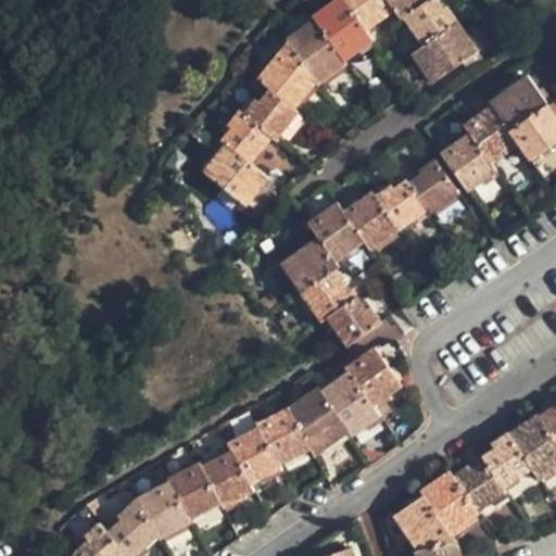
[(316,20),(345,61),(374,42),(366,32),(344,0),(337,0),(314,16),(316,20)]
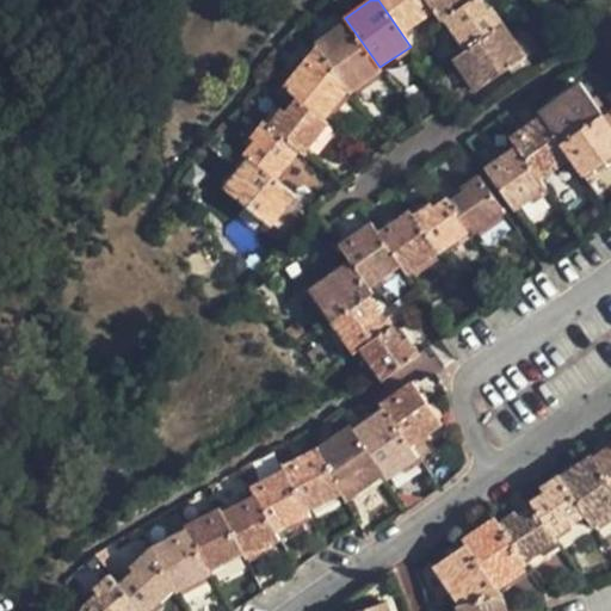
[(378,0),(402,35),(434,12),(426,0),(378,0)]
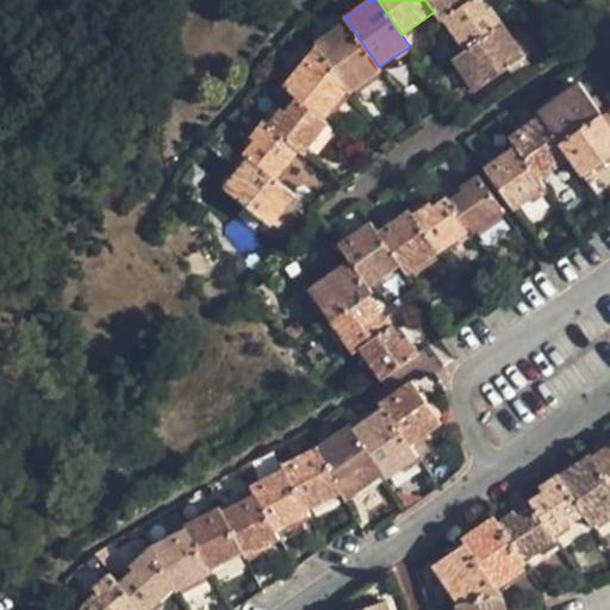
[(425,0),(434,12),(441,22),(443,19),(470,0),(425,0)]
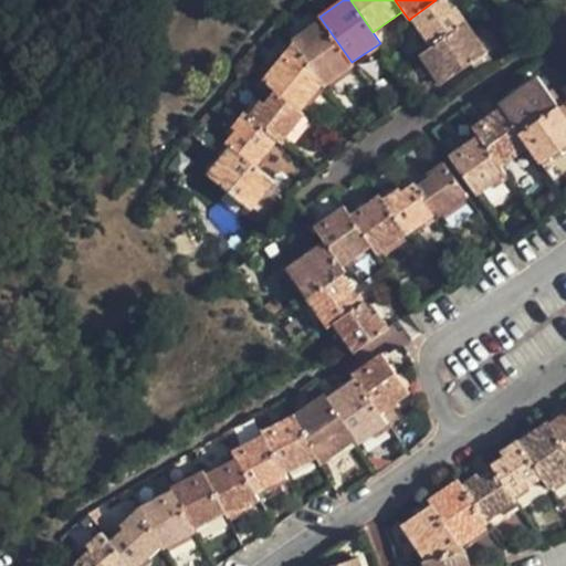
[(436,0),(411,18),(431,46),(465,21),(457,8),(451,11),(443,0),(436,0)]
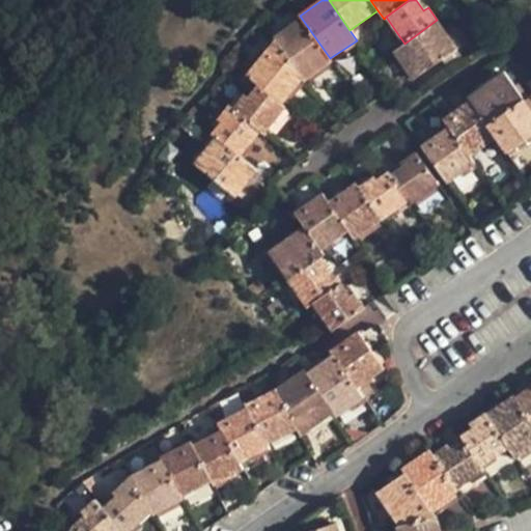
[(303,77),(305,79),(331,61),(330,58),(302,19),(274,38),(276,40),(303,77)]
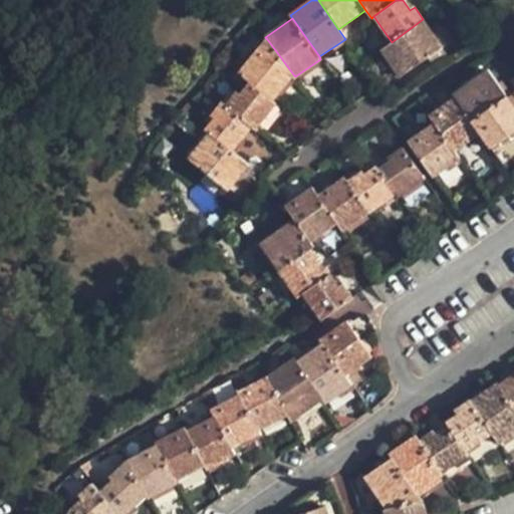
[(380,49),(400,76),(442,48),(423,19),(392,42),(380,49)]
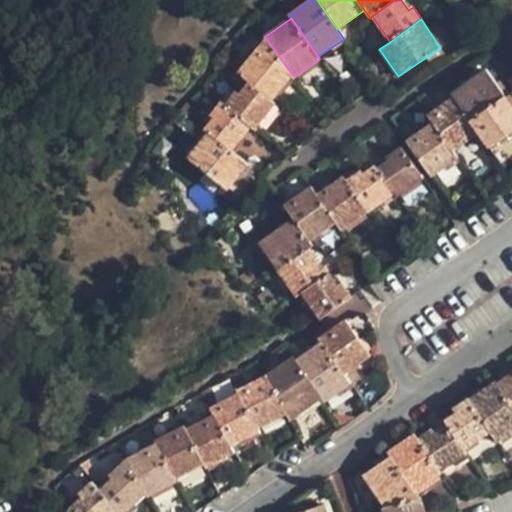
[(249,82),(271,100),(292,74),(266,39),(238,72),(249,82)]
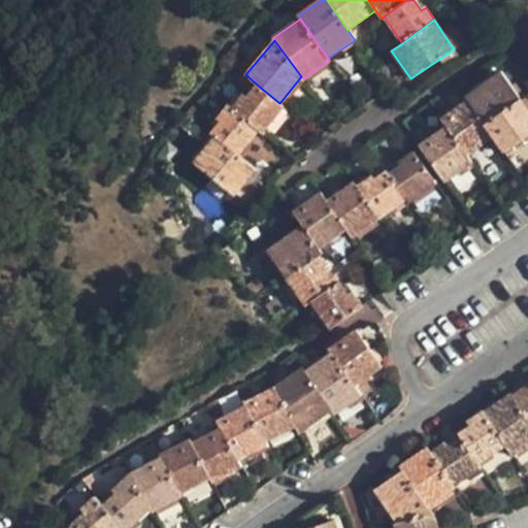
[(467,101),(483,124),(521,98),(500,72),(465,97),(467,101)]
